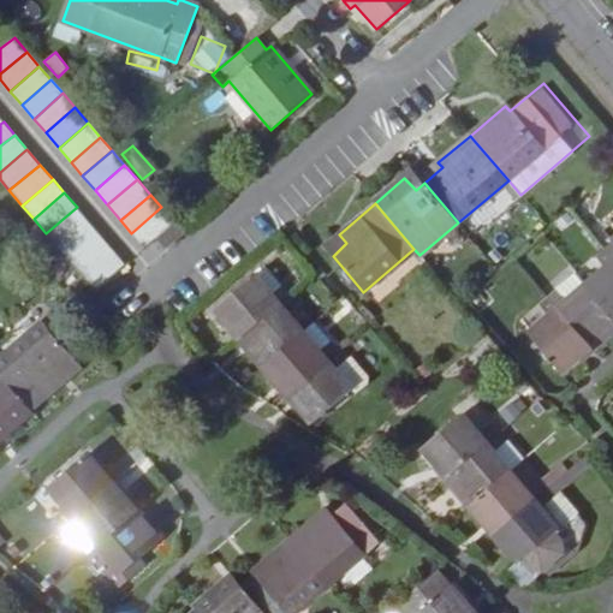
[(89,221),(77,207),(46,233),(58,248),(89,221)]
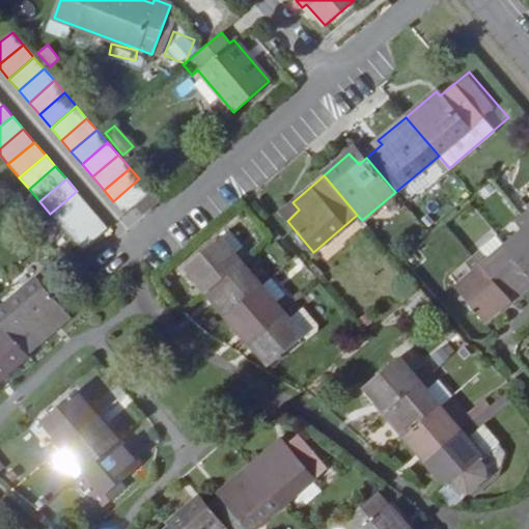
[(124,214),(134,205),(150,192),(139,178),(113,201),(124,214)]
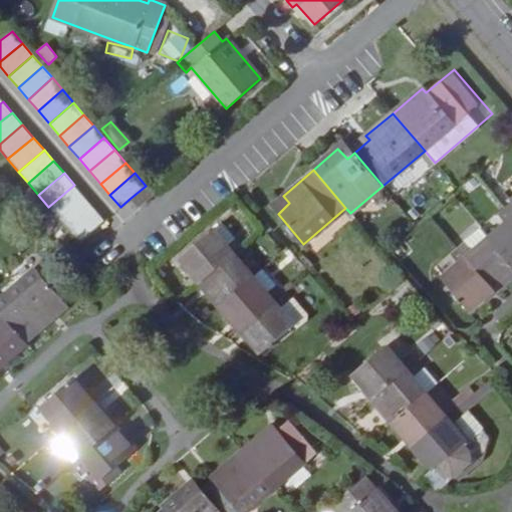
[(59,219),(84,197),(74,185),(48,207),(59,219)]
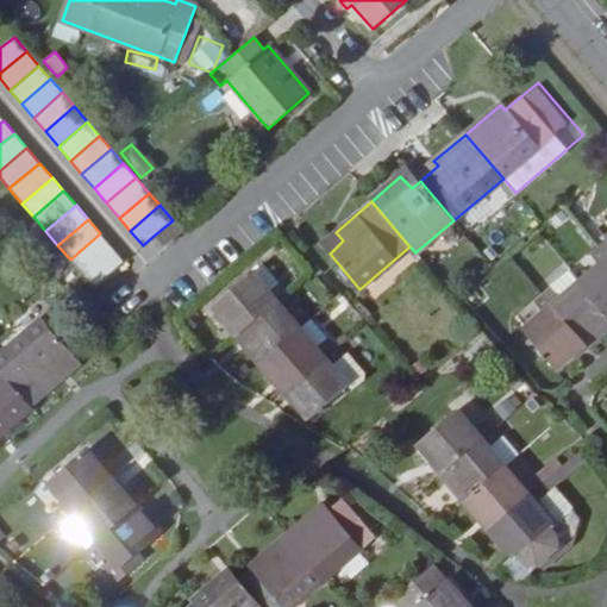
[(25,232),(54,266),(64,256),(36,223),(25,232)]
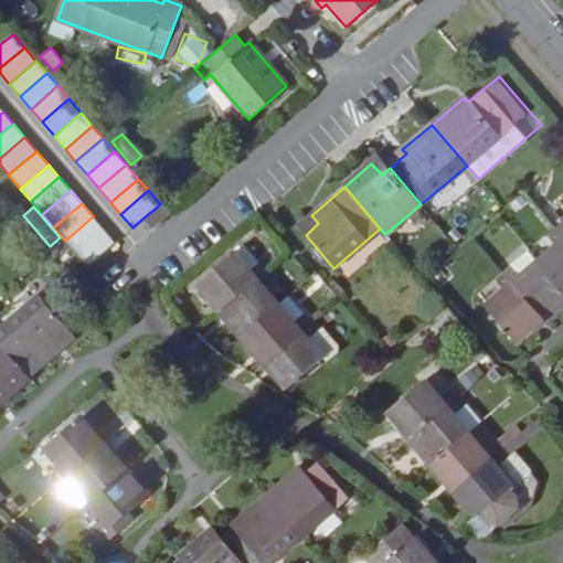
[(65,241),(75,253),(104,229),(93,216),(65,241)]
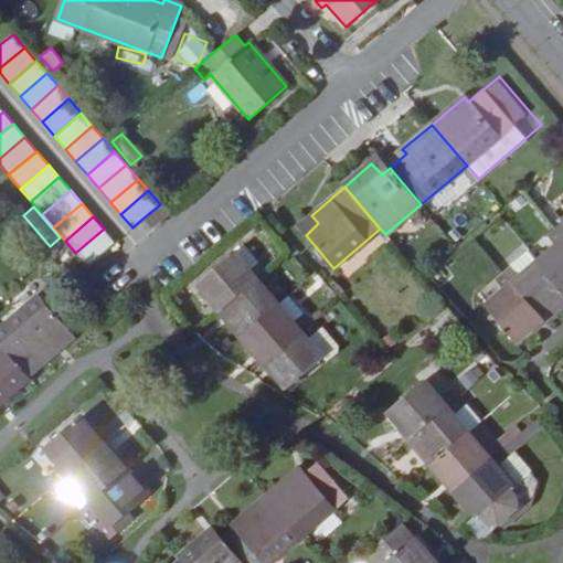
[(104,229),(75,253),(87,266),(115,242),(104,229)]
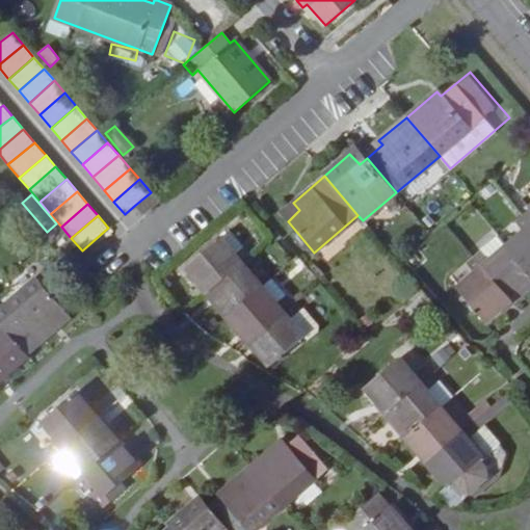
[(523,233),(506,246),(529,272),(529,222),(523,215),(514,222),(523,233)]
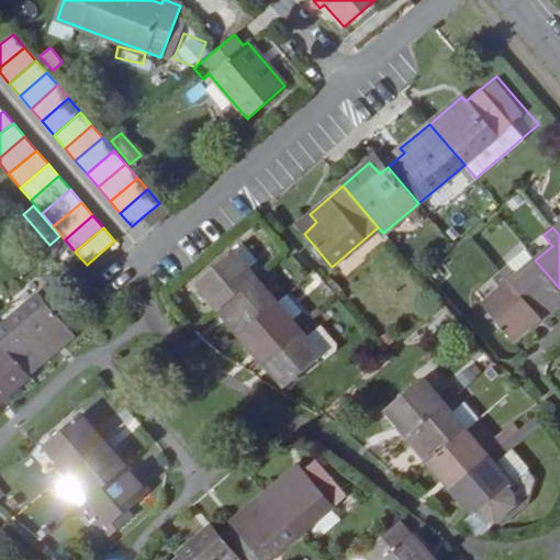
[(243,242),(232,252),(248,270),(259,260),(243,242)]
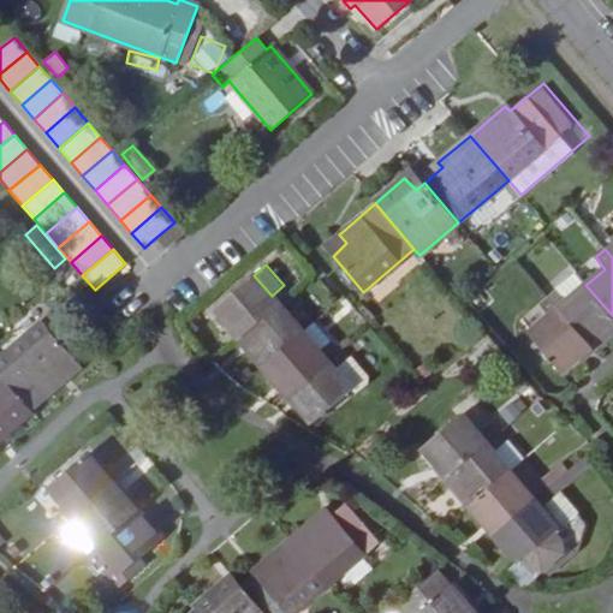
[(238,337),(290,292),(284,285),(272,296),(254,275),(214,308),(238,337)]
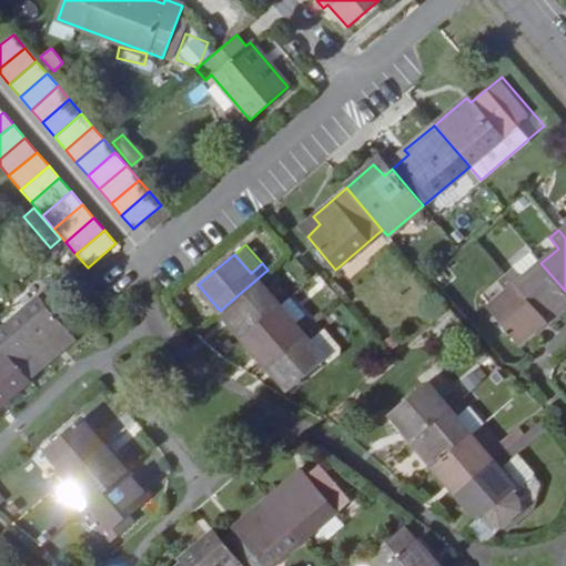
[(524,278),(515,266),(506,275),(546,321),(565,303),(565,291),(541,263),(524,278)]
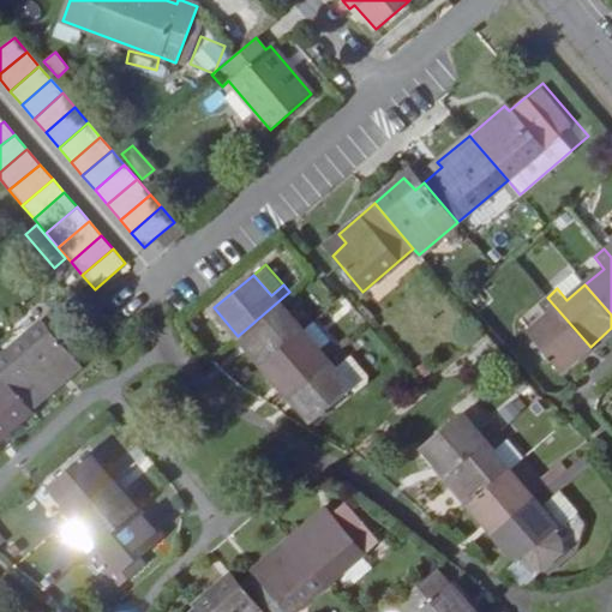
[(289,292),(238,336),(263,365),(303,331),(287,315),(300,304),(289,292)]
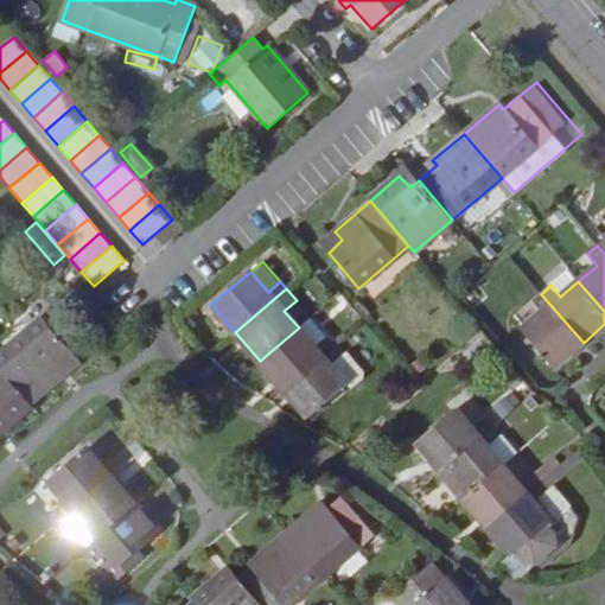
[(584,343),(541,294),(533,301),(541,312),(522,329),(554,367),(584,343)]
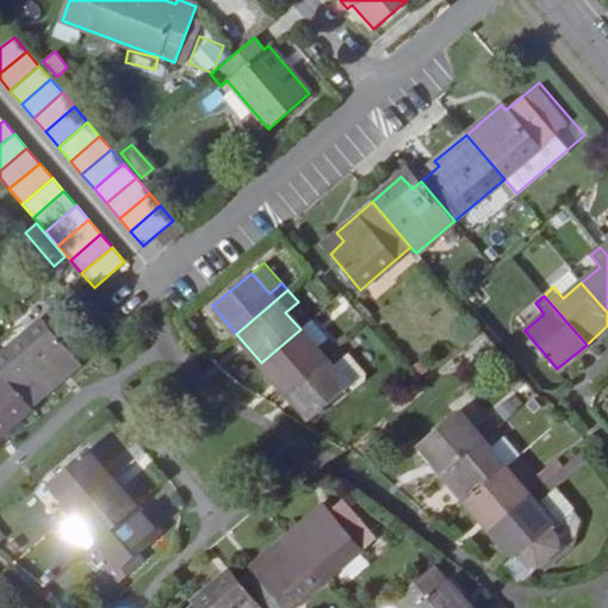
[(54,372),(74,355),(43,320),(0,354),(0,370),(30,405),(59,379),(54,372)]
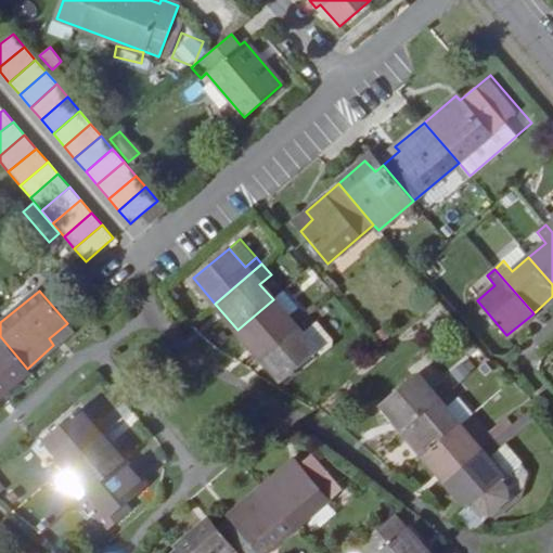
[(296,308),(286,316),(273,299),(238,330),(258,354),(303,316),(296,308)]
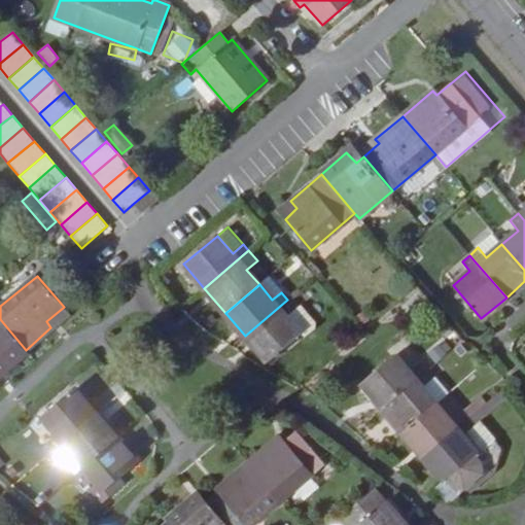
[(287,300),(245,336),(267,362),(301,334),(304,338),(313,328),(314,322),(299,305),(294,308),(287,300)]
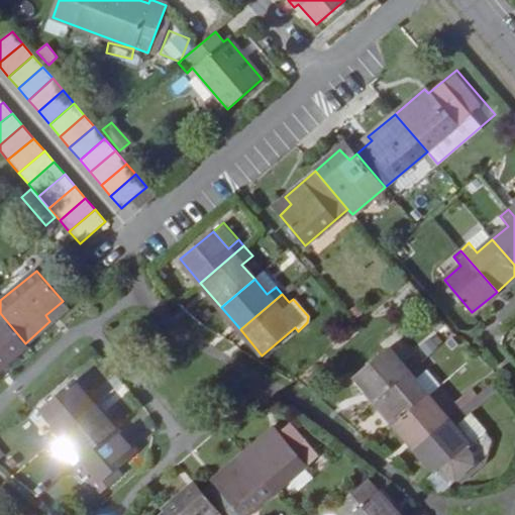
[(0,364),(25,343),(0,313),(0,364)]
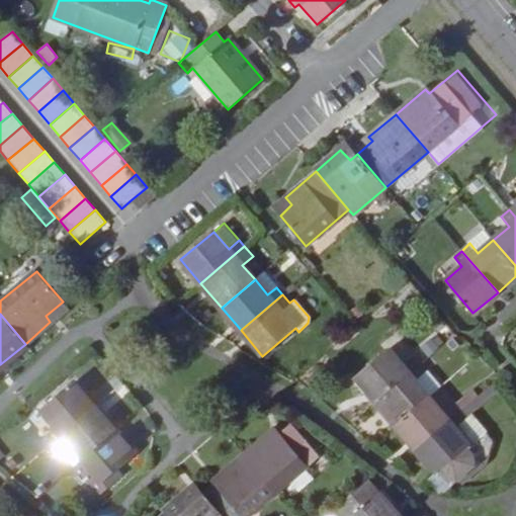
[(355,376),(376,402),(420,365),(412,356),(403,365),(389,349),(355,376)]
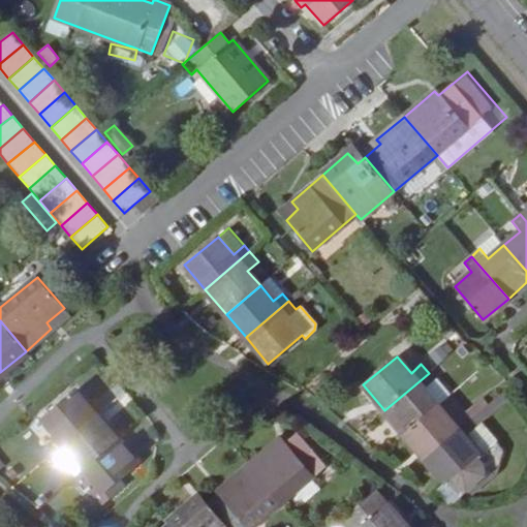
[(429,373),(384,410),(404,433),(438,404),(423,388),(434,379),(429,373)]
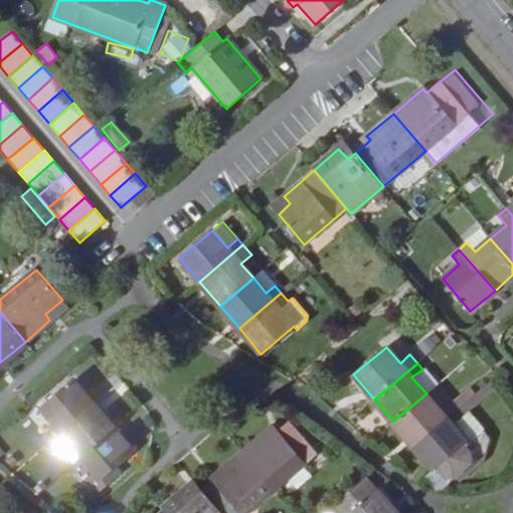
[(411,377),(426,393),(436,385),(422,369),(411,377)]
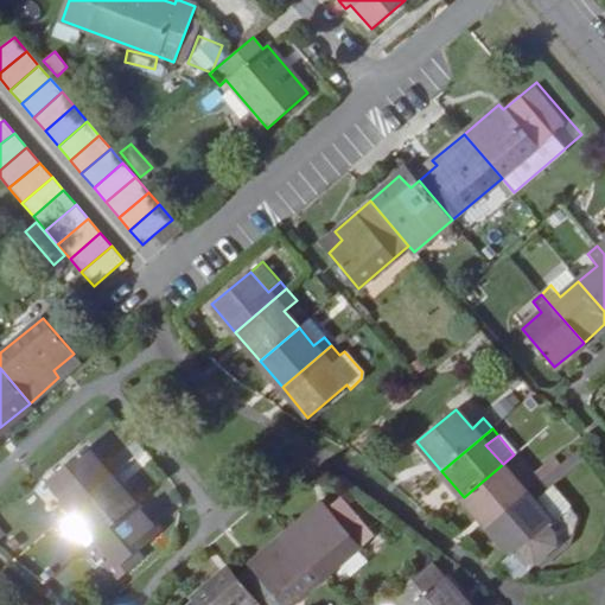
[(112,477),(86,447),(46,481),(63,501),(52,510),(61,520),(112,477)]
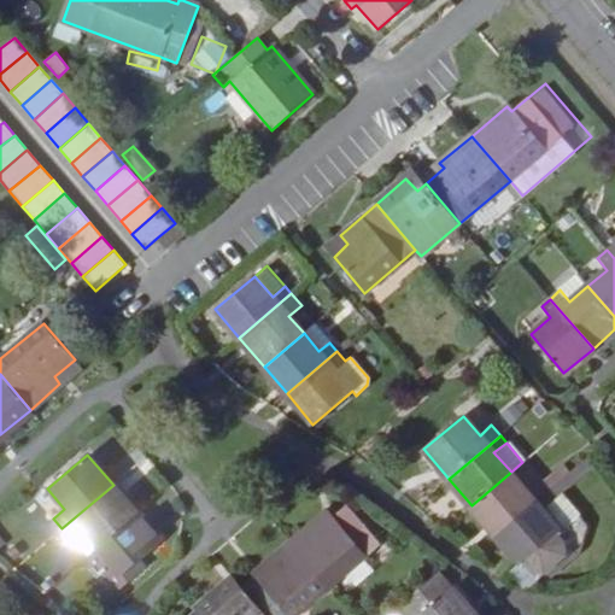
[(497,536),(549,492),(542,484),(529,493),(511,472),(472,505),(497,536)]
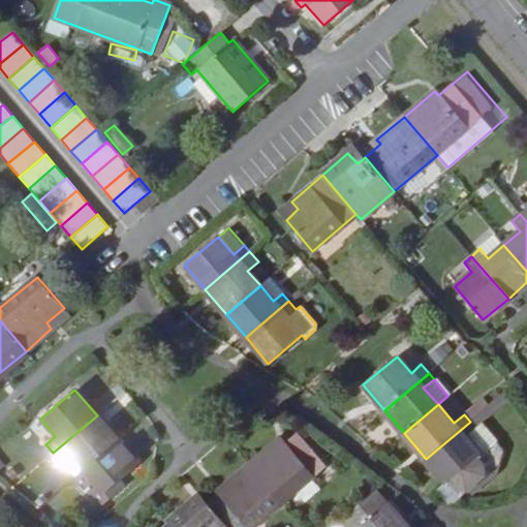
[(59,461),(69,453),(83,468),(117,439),(97,415),(53,453),(59,461)]
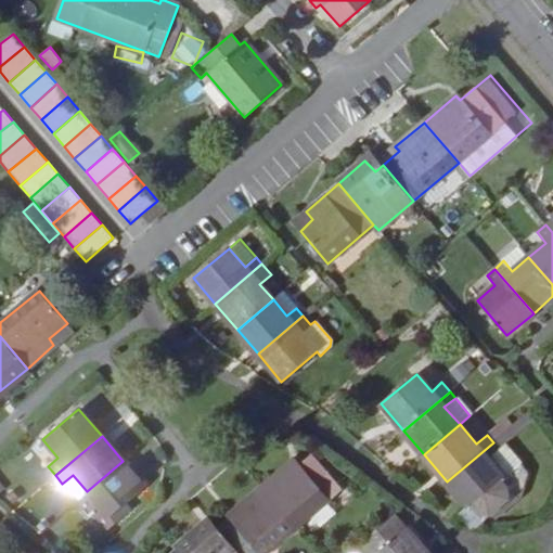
[(521,498),(527,475),(510,453),(500,450),(493,442),(447,481),(468,508),(472,504),(478,513),(491,514),(496,519),(521,498)]
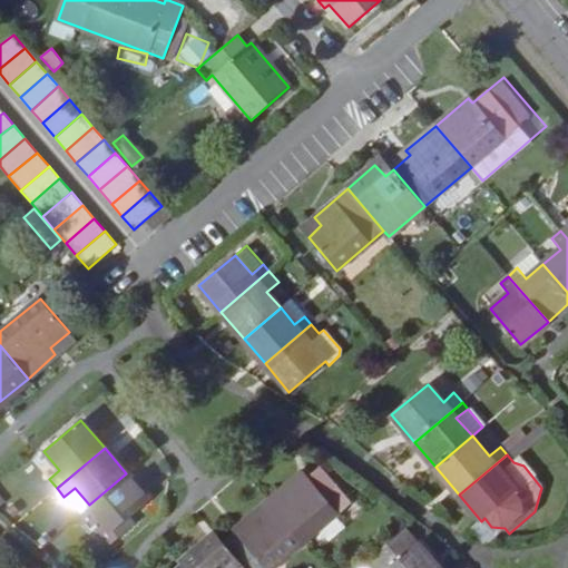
[(297,476),(267,501),(302,541),(349,501),(321,468),(303,483),(297,476)]
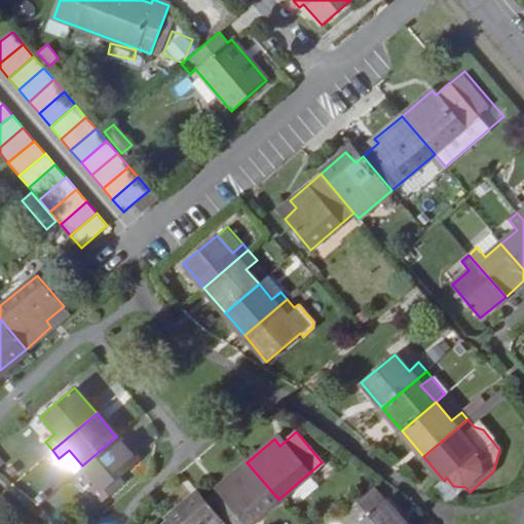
[(98,504),(125,482),(120,475),(137,460),(116,437),(82,465),(97,482),(86,490),(98,504)]
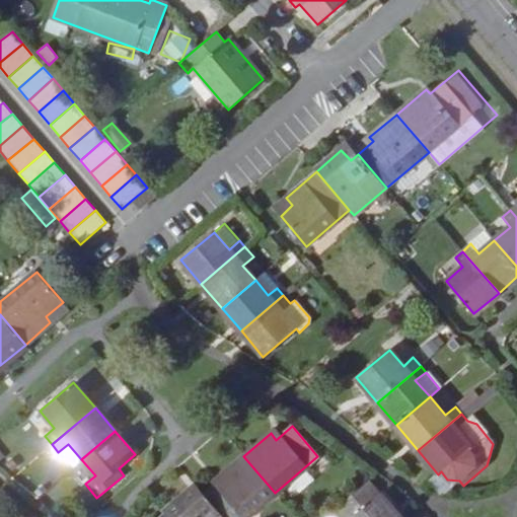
[(217,478),(222,485),(206,498),(222,516),(245,516),(275,493),(243,456),(217,478)]
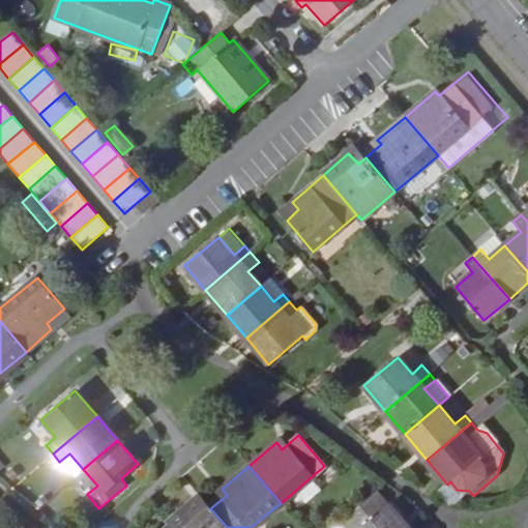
[(408,527),(376,490),(341,519),(348,527),(408,527)]
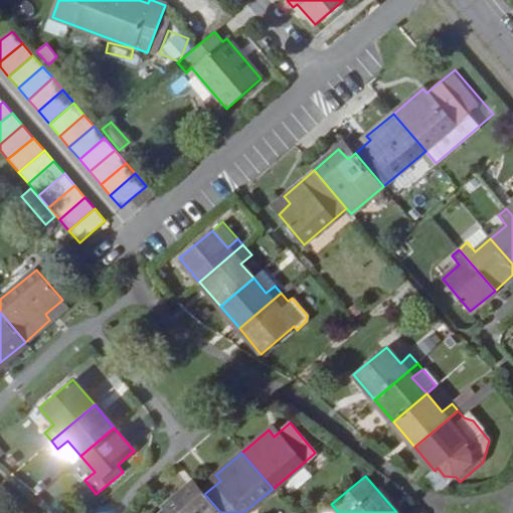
[(220,512),(204,494),(196,501),(187,490),(163,510),(166,512),(220,512)]
